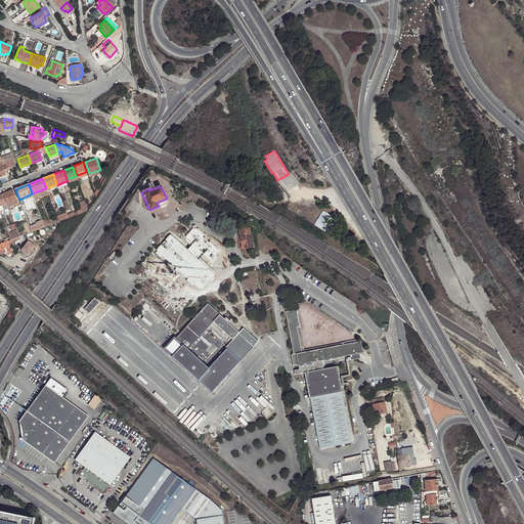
[(12,190),(3,193),(6,203),(14,201),(16,200),(12,190)]
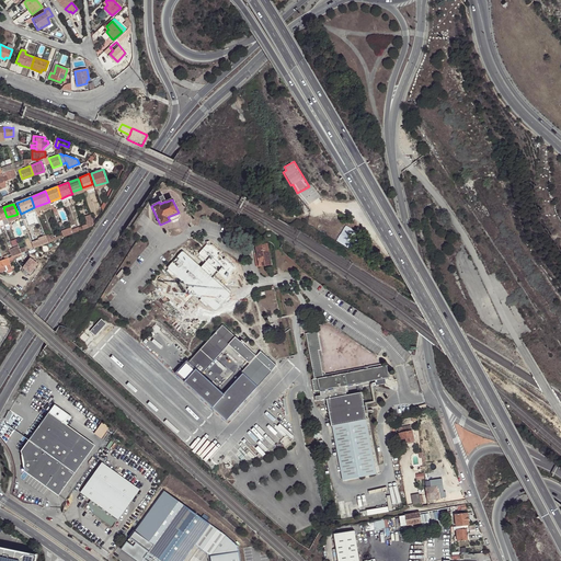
[(34,207),(21,214),(22,216),(33,213),(35,210),(34,207)]
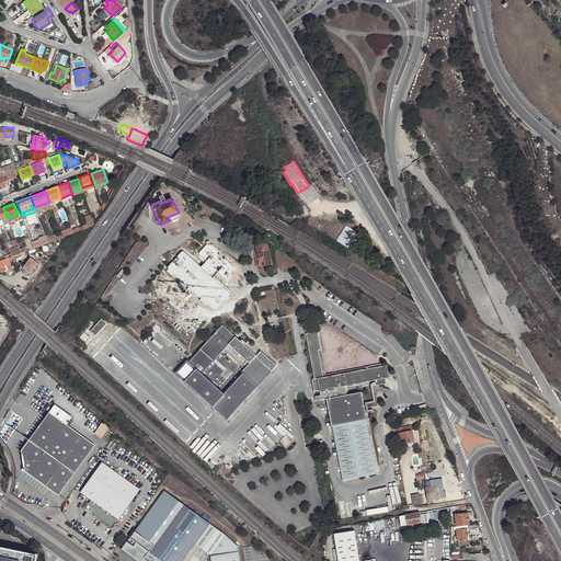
[(42,241),(32,244),(34,248),(47,243),(45,236),(41,238),(42,241)]
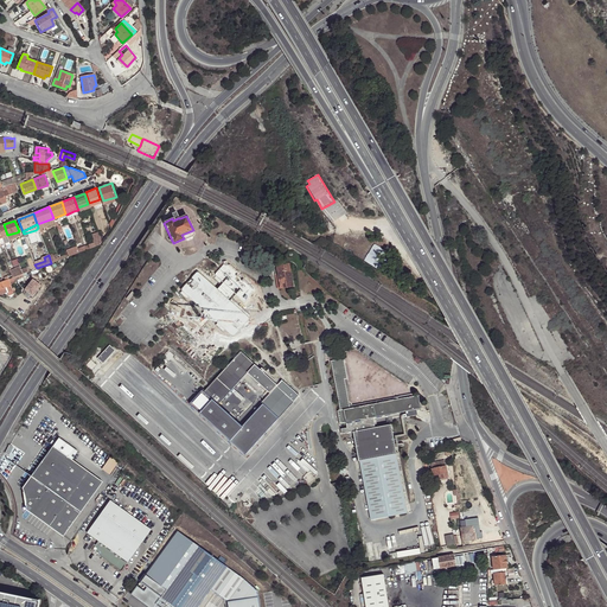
[(288,264),(276,268),(278,274),(280,289),(293,287),(288,264)]
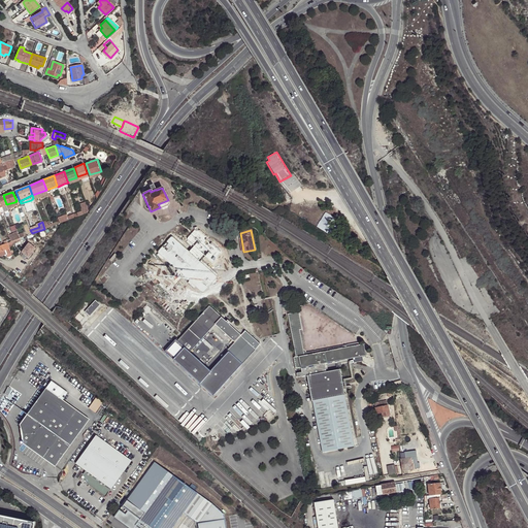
[(178,252),(183,248),(185,251),(186,254),(188,254),(189,257),(190,256),(191,259),(193,259),(194,262),(196,261),(196,264),(198,263),(199,266),(200,266),(201,266),(201,269),(203,268),(204,271),(205,271),(207,273),(209,272),(211,275),(216,271),(217,269),(221,265),(218,263),(219,261),(216,260),(217,259),(213,258),(213,256),(210,256),(210,254),(207,253),(208,251),(205,251),(205,249),(202,248),(202,246),(200,245),(200,244),(197,244),(197,242),(194,241),(190,245),(187,243),(189,241),(185,237),(183,236),(182,237),(176,233),(167,242),(178,252)]
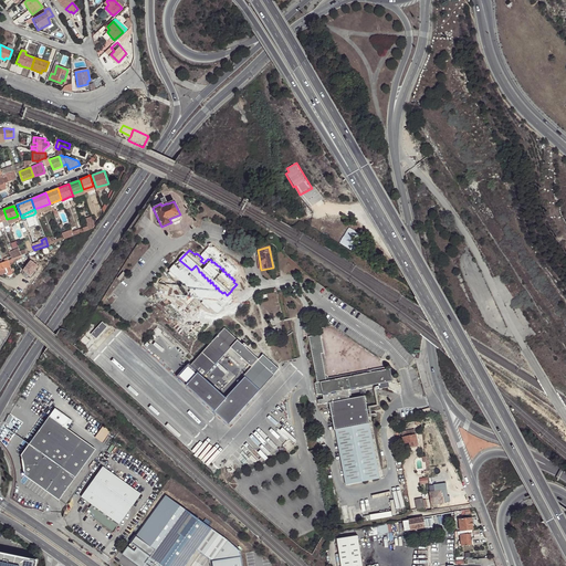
[(230,297),(227,295),(224,292),(222,293),(220,291),(219,291),(218,287),(216,289),(216,285),(215,285),(210,290),(201,282),(197,287),(199,291),(189,302),(200,313),(202,310),(206,312),(208,310),(211,312),(213,310),(219,314),(224,308),(221,306),(230,297)]
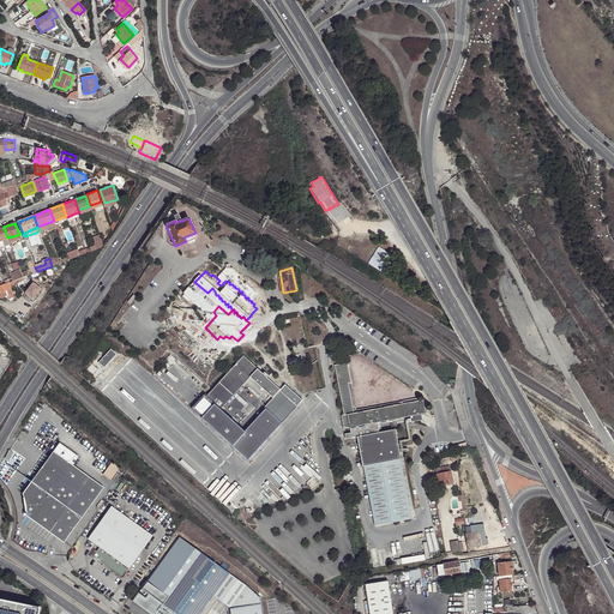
[(252,313),(251,315),(257,321),(257,325),(254,327),(260,333),(262,333),(263,331),(264,329),(264,326),(263,324),(260,321),(252,313)]
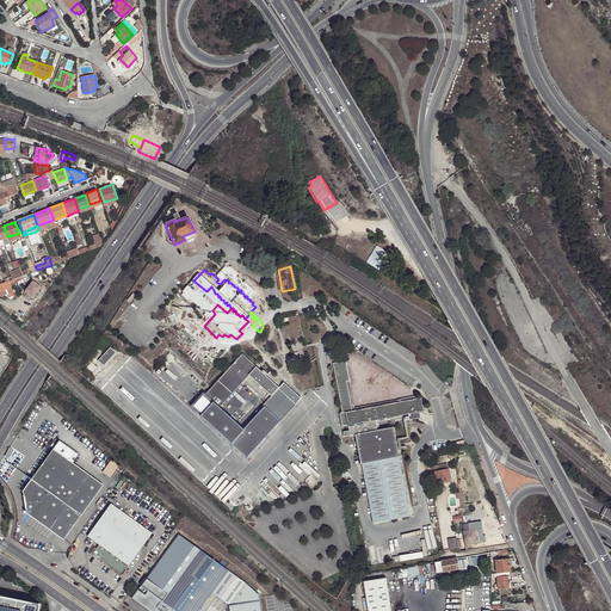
[(248,321),(239,331),(242,333),(251,341),(259,332),(253,326),(255,323),(255,320),(250,314),(245,319),(248,321)]
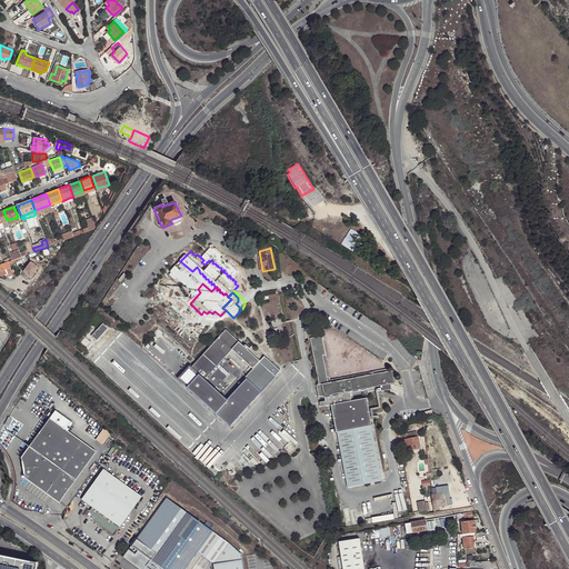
[(91,337),(97,341),(108,329),(102,325),(91,337)]
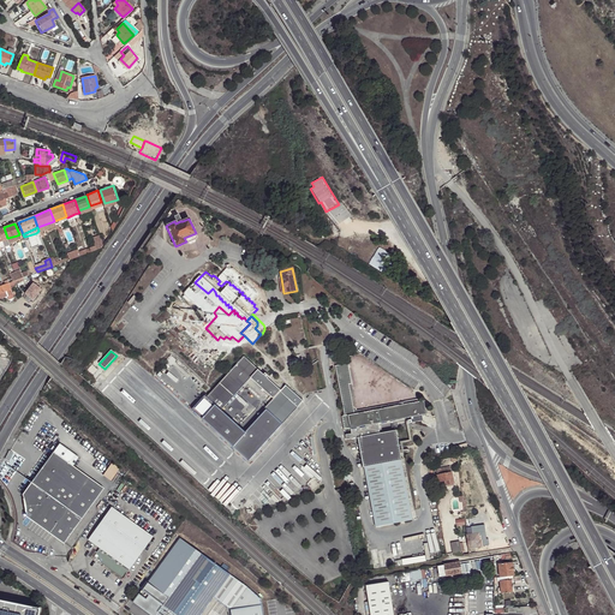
[(250,376),(257,368),(243,354),(206,395),(204,393),(191,407),(248,459),(302,400),(284,383),(279,388),(272,396),(269,394),(266,399),(269,401),(263,407),(266,408),(244,431),(220,408),(250,376)]
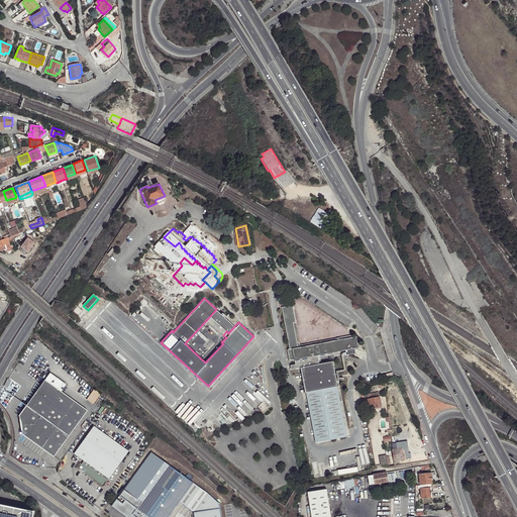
[(294,323),(296,322),(293,305),(282,307),(290,349),(298,347),(294,323)]
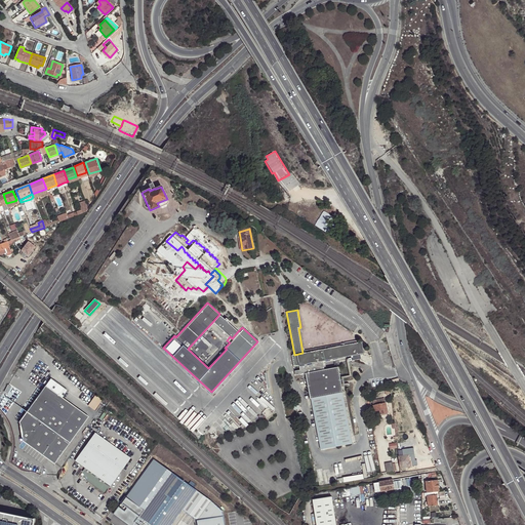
[(226,319),(219,314),(213,321),(230,336),(232,338),(238,331),(229,322),(230,321),(227,318),(226,319)]
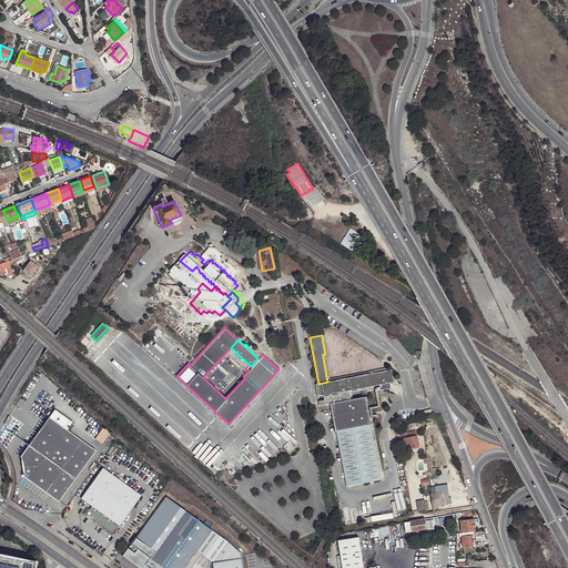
[(330,378),(327,382),(386,371),(385,368),(330,378)]
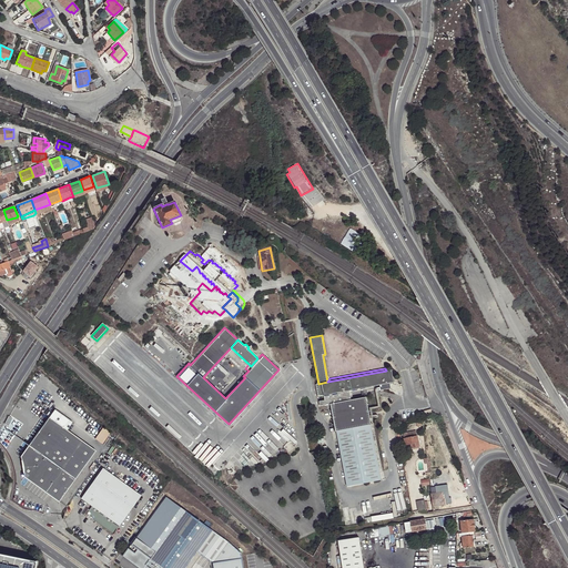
[(324,395),(350,391),(369,387),(379,385),(388,383),(394,383),(392,369),(386,371),(327,382),(318,384),(316,384),(318,396),(324,395)]
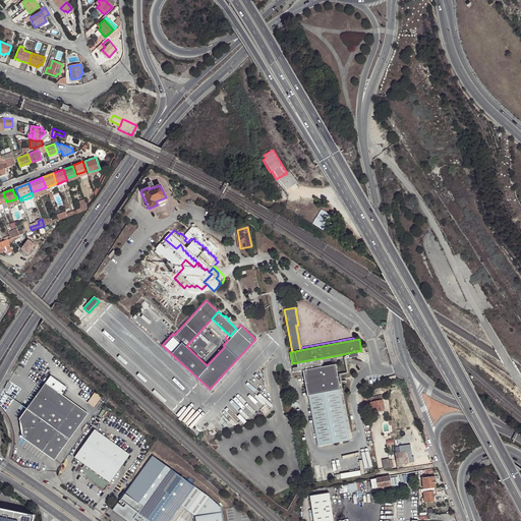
[(301,370),(304,370),(323,367),(321,360),(321,358),(297,362),(298,366),(293,367),(293,372),(297,371),(301,370)]
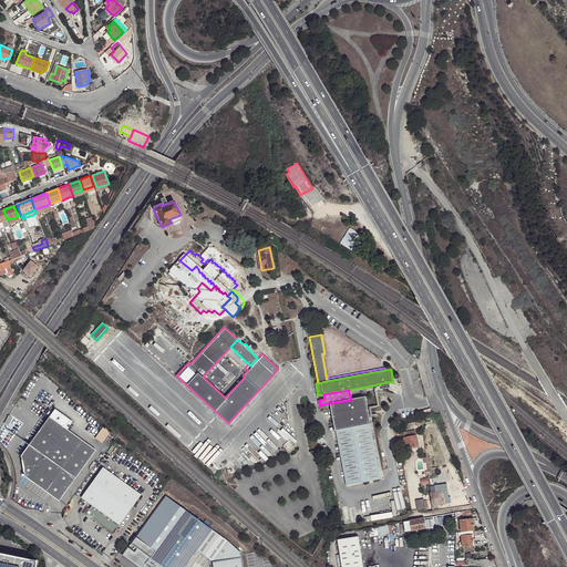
[(351,400),(331,403),(347,485),(380,478),(366,397),(351,400)]
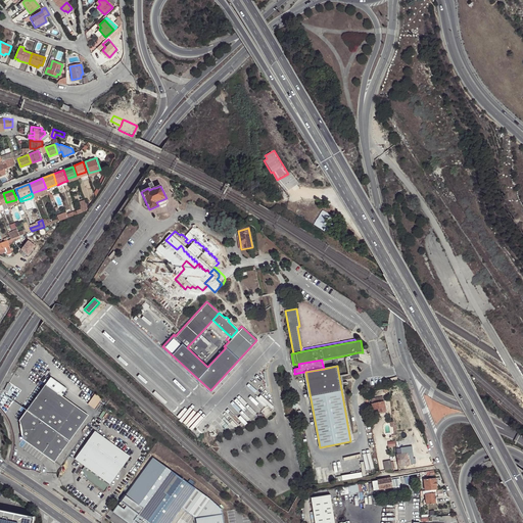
[(46,383),(20,420),(20,422),(21,425),(22,427),(22,430),(24,433),(24,436),(24,438),(55,461),(89,414),(46,383)]
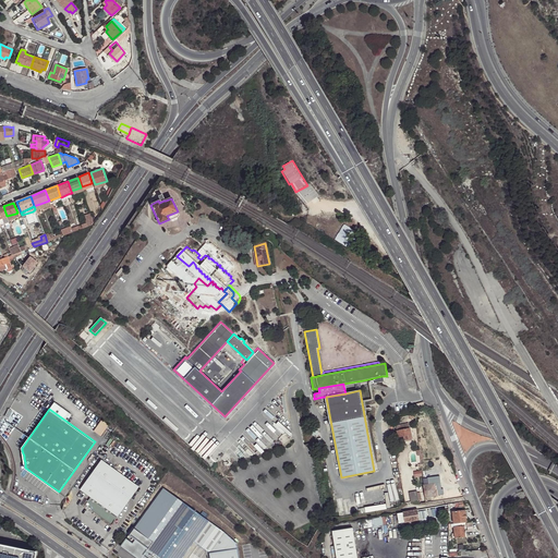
[(93,433),(100,436),(108,424),(100,420),(93,433)]
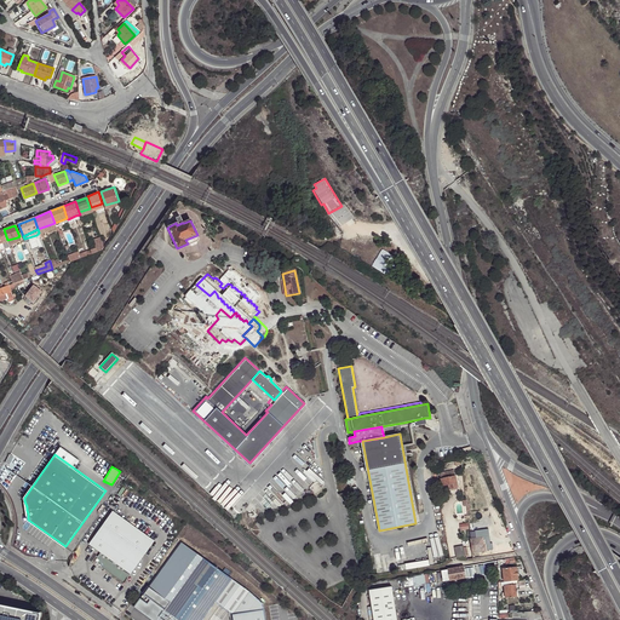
[(449,484),(451,489),(458,488),(454,471),(441,474),(443,486),(449,484)]
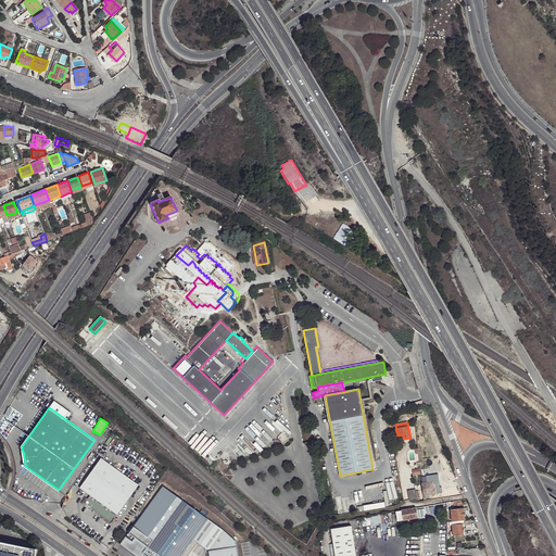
[(282,443),(291,434),(286,429),(277,438),(282,443)]
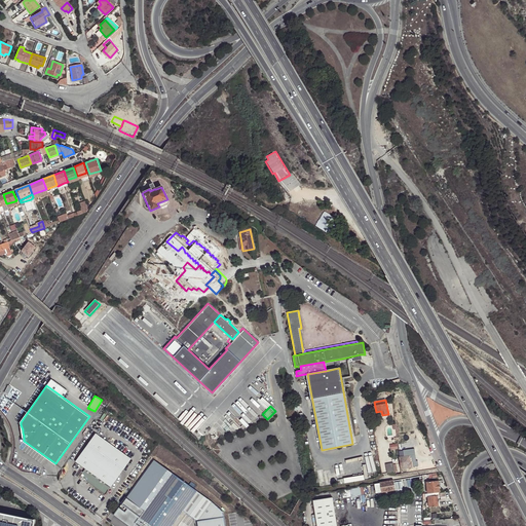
[(89,450),(86,447),(75,462),(85,470),(79,478),(105,496),(130,459),(96,434),(88,444),(91,447),(89,450)]
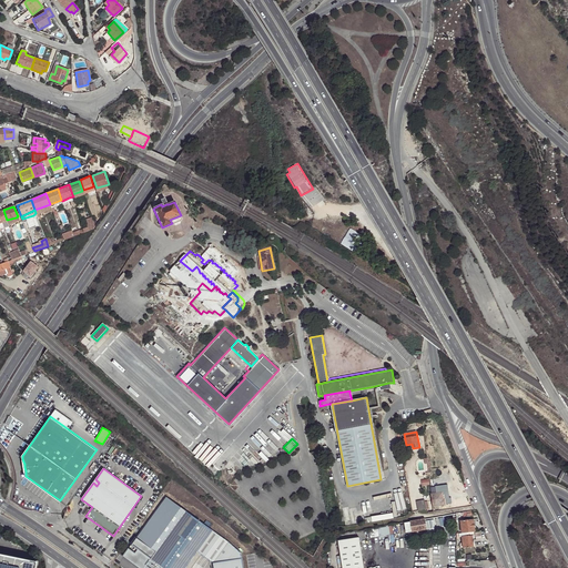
[(443,492),(432,494),(433,499),(433,506),(446,505),(445,498),(444,498),(443,492)]
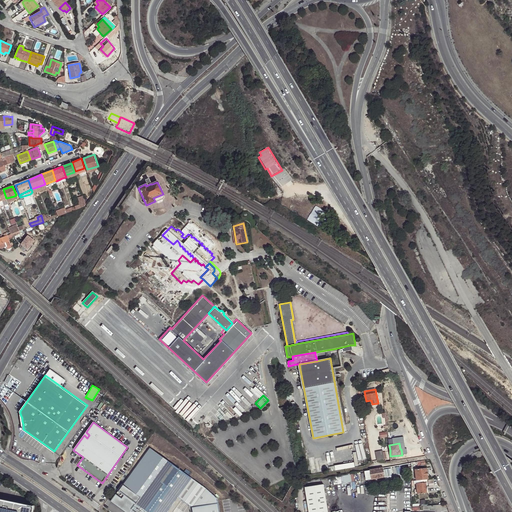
[(150,449),(113,503),(125,511),(167,511),(178,497),(192,507),(192,511),(219,511),(217,498),(206,489),(150,449)]
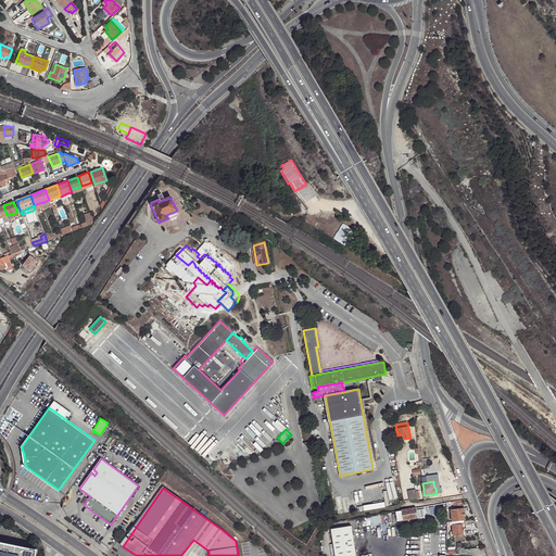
[(417,498),(416,490),(408,491),(409,500),(417,498)]
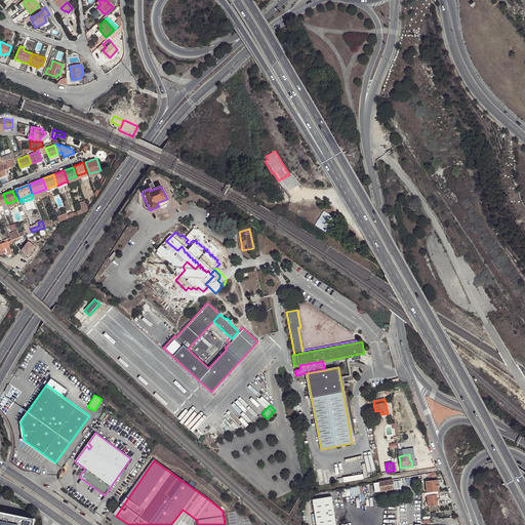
[(418,475),(394,480),(395,485),(404,483),(419,480),(418,475)]
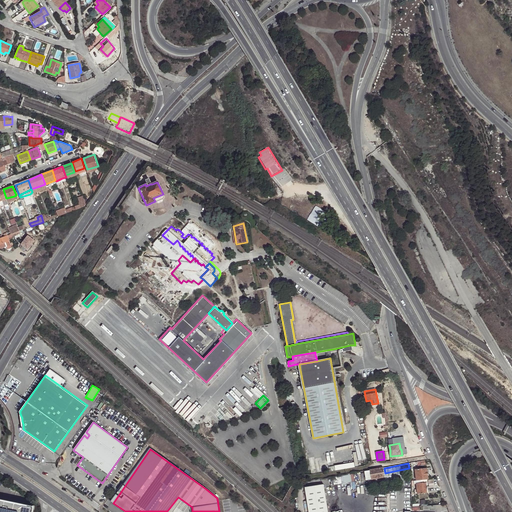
[(384,468),(370,470),(371,480),(385,478),(385,473),(384,468)]
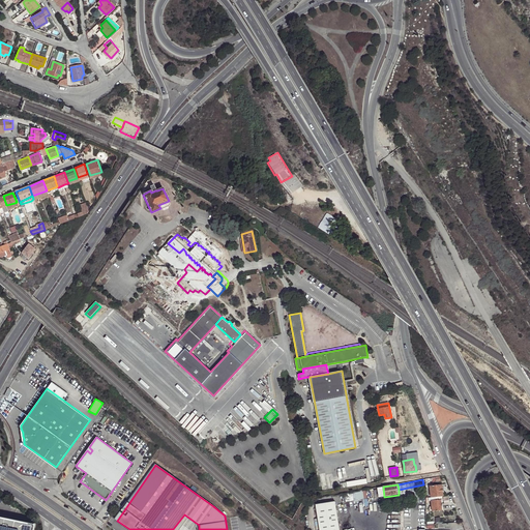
[(431,486),(432,497),(442,496),(444,496),(442,486),(431,486)]
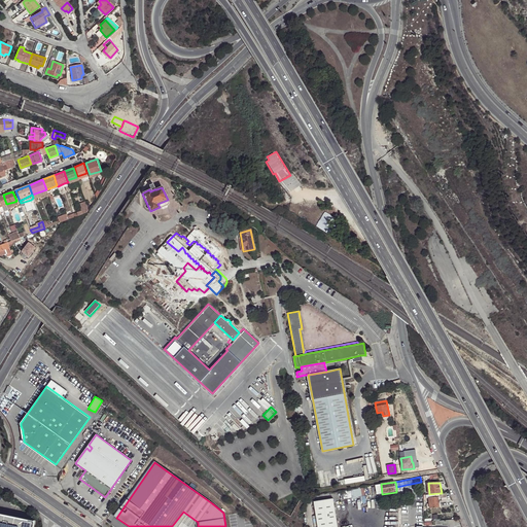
[(430,504),(430,508),(438,507),(441,507),(440,493),(429,494),(427,494),(427,496),(427,497),(429,497),(430,504)]
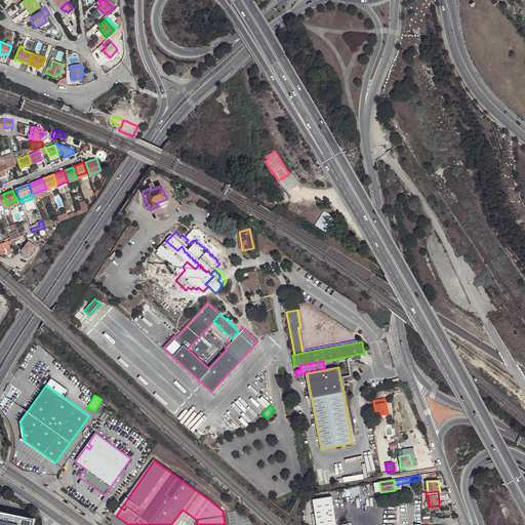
[(336,524),(332,497),(314,500),(316,517),(313,518),(313,524),(336,524)]
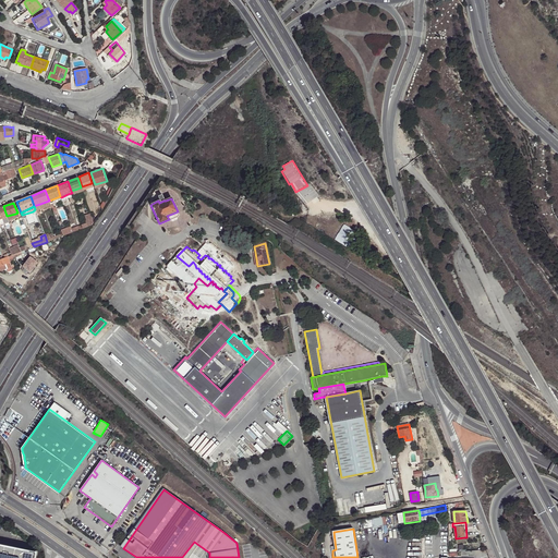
[(0,557),(14,557),(17,546),(7,544),(9,534),(0,532),(0,557)]
